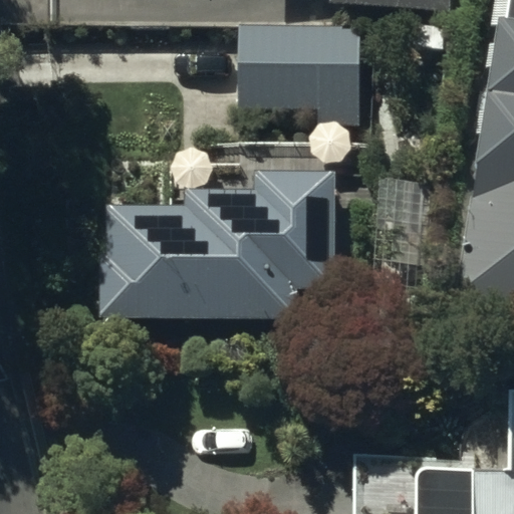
[(328,0),(328,7),(448,12),(448,0),(328,0)]
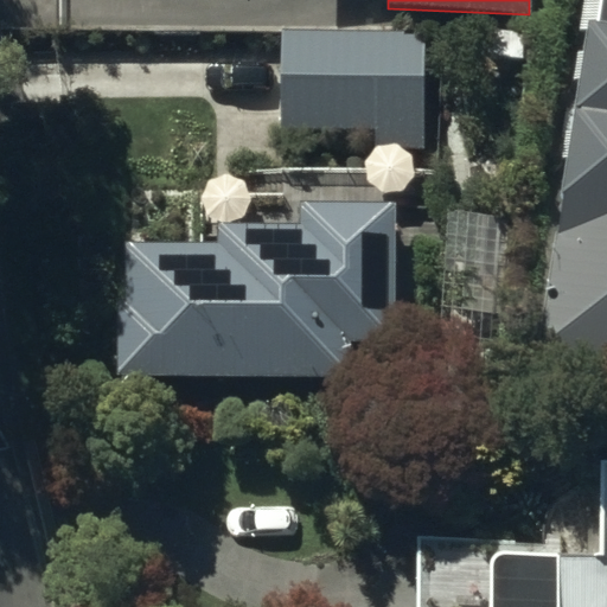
[(606,24),(587,21),(538,353),(606,362),(606,24)]
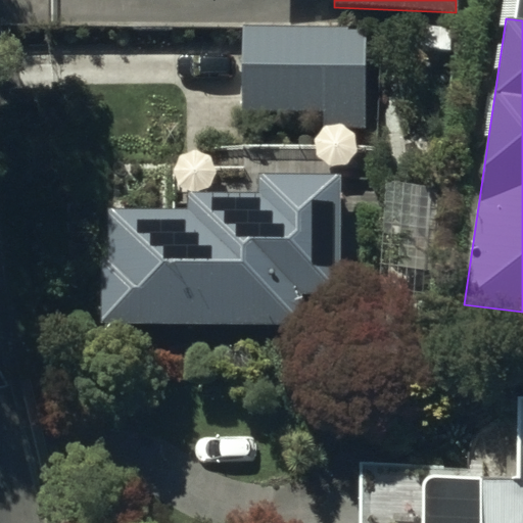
[(368,29),(243,28),(243,112),(326,112),(326,133),(367,133),(368,29)]
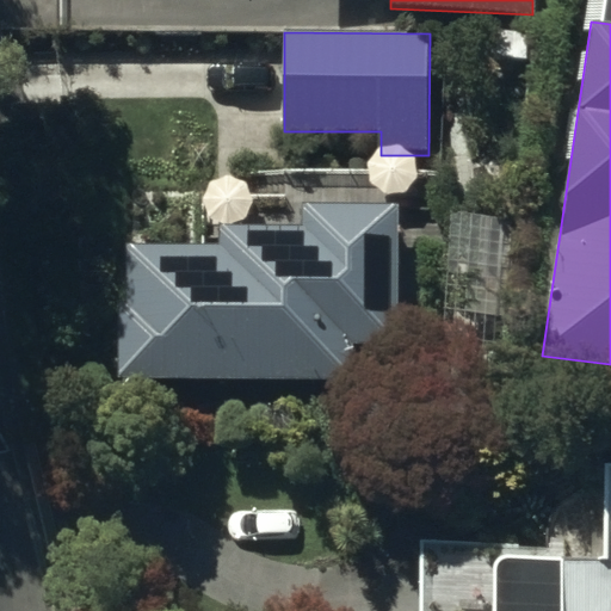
[(400,350),(401,207),(306,207),(306,228),(220,228),(220,247),(128,247),(128,302),(118,302),(117,380),(356,381),(356,350),(400,350)]
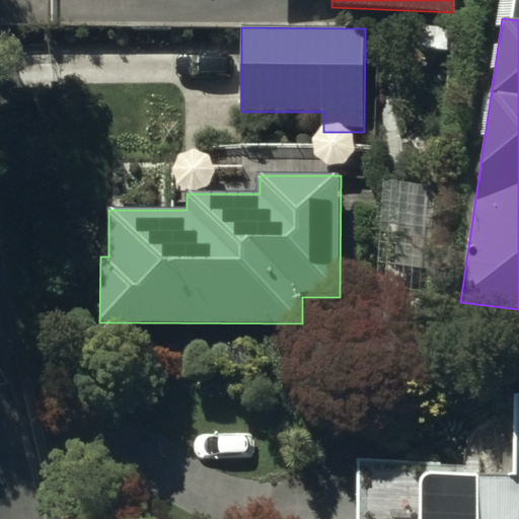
[(518,518),(518,393),(513,394),(513,476),(422,476),(421,518),(518,518)]
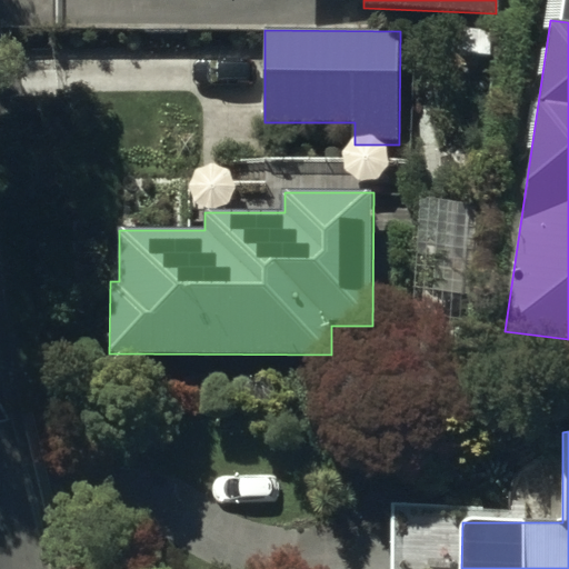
All buildings are outlined.
